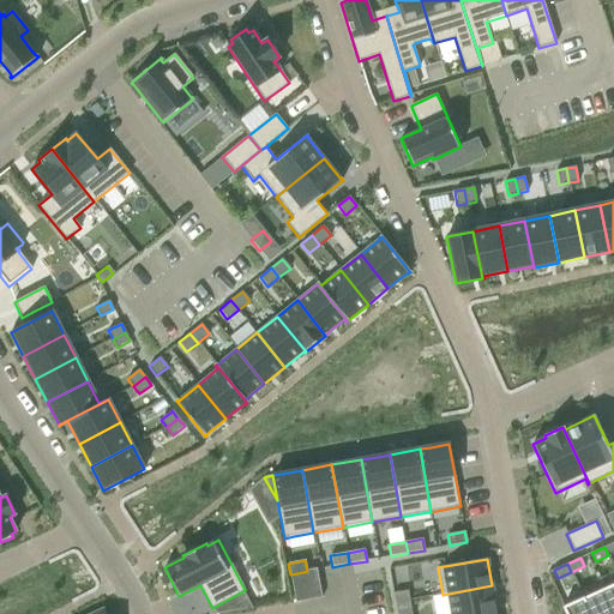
[(307,571),(304,572),(308,600),(321,597),(317,569),(307,571)]
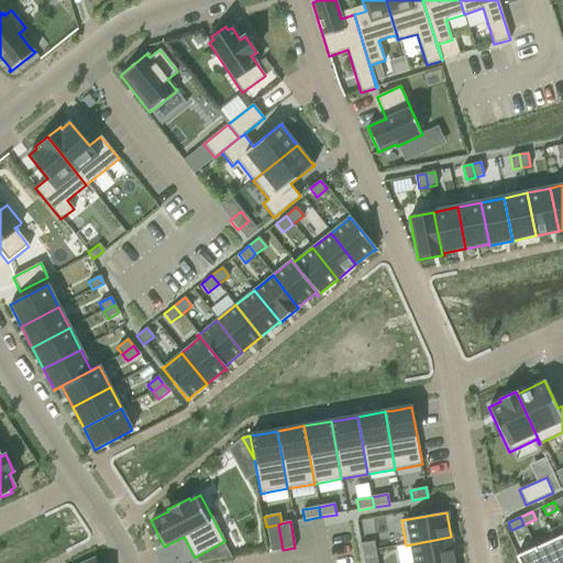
[(278,525),(266,527),(271,552),(283,550),(278,525)]
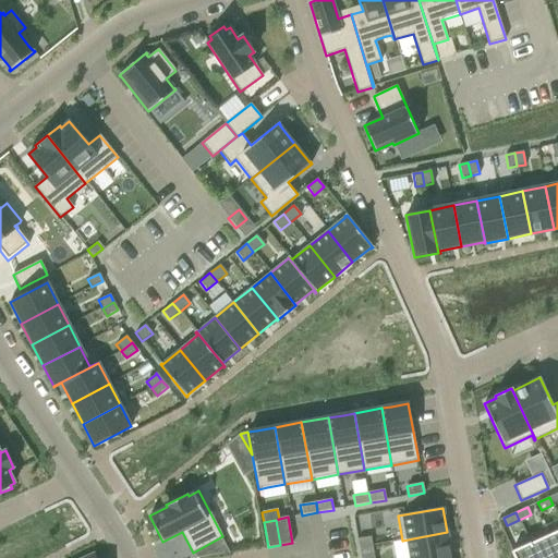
[(557,557),(557,530),(547,536),(557,557)]
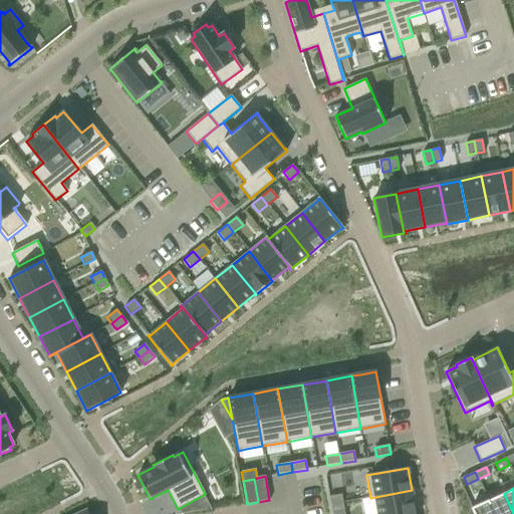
[(377,513),(401,513),(415,512),(412,490),(370,498),(375,498),(377,513)]
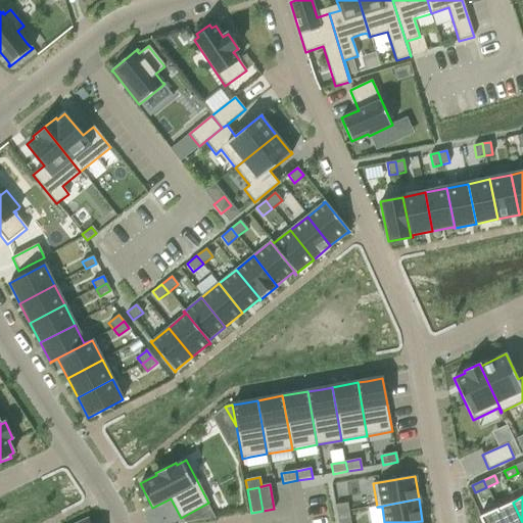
[(497,509),(496,509),(502,522),(522,522),(513,503),(497,509)]
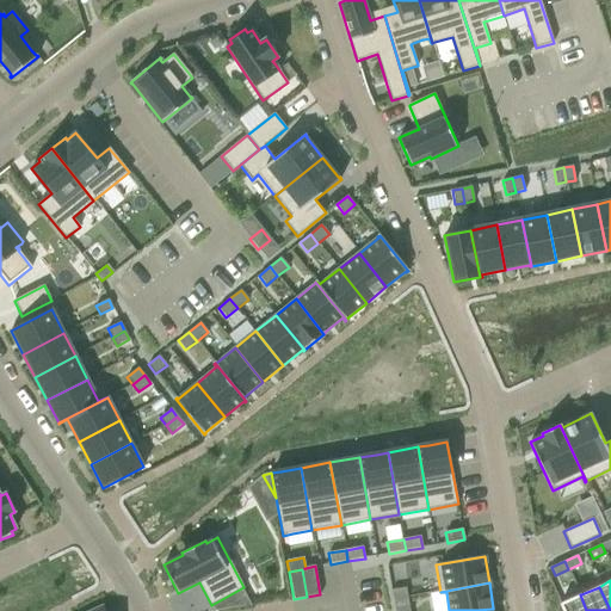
[(406,588),(392,591),(393,600),(407,598),(406,588)]
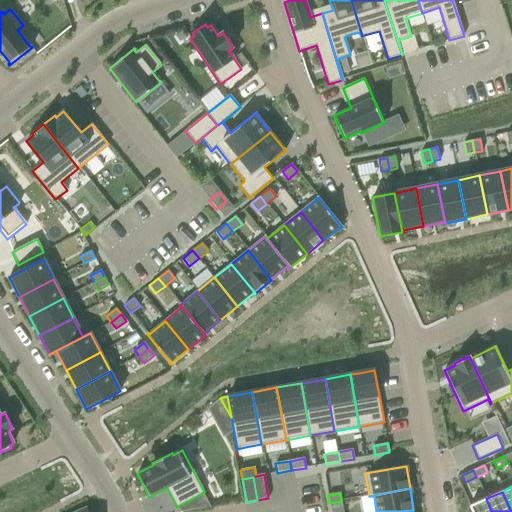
[(491,511),(486,498),(469,506),(472,511),(491,511)]
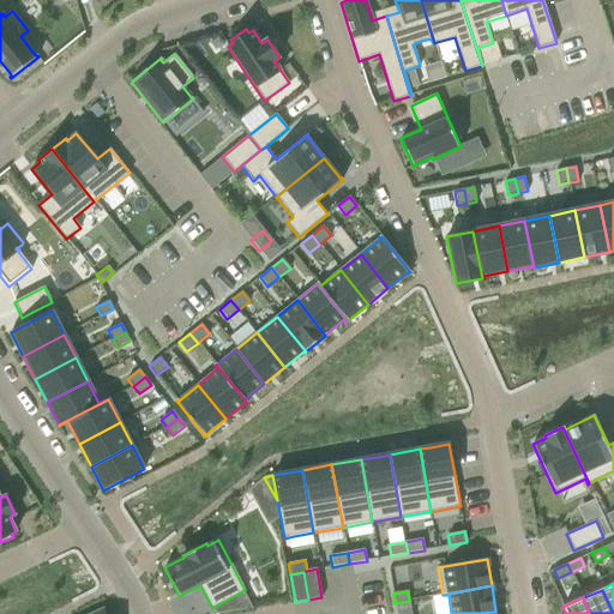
[(409,601),(395,603),(397,613),(411,611),(409,601)]
